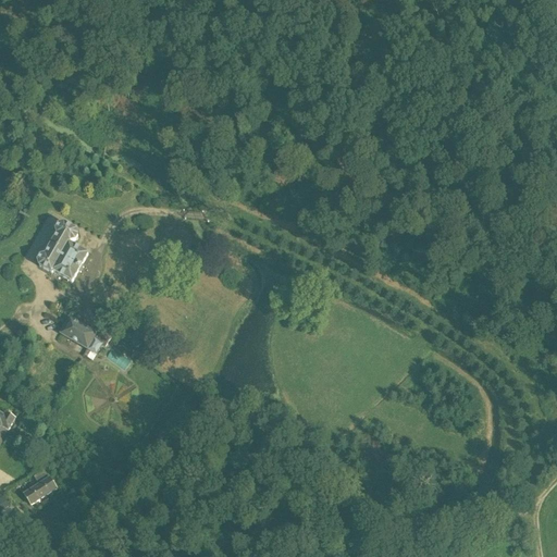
[(38,262),(40,268),(53,274),(54,273),(73,283),(87,256),(66,244),(75,242),(77,236),(76,232),(64,225),(59,226),(57,231),(58,235),(46,257),(41,258),(38,262)]
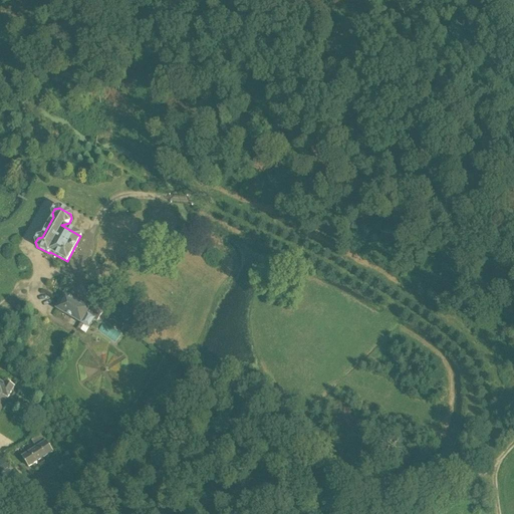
[(55,309),(81,323),(89,308),(64,293),(55,309)]
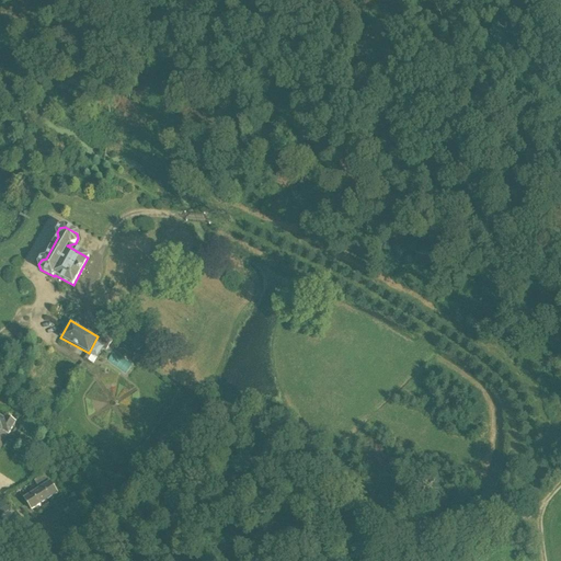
[(100,332),(98,336),(89,353),(96,358),(102,350),(106,352),(113,341),(100,332)]
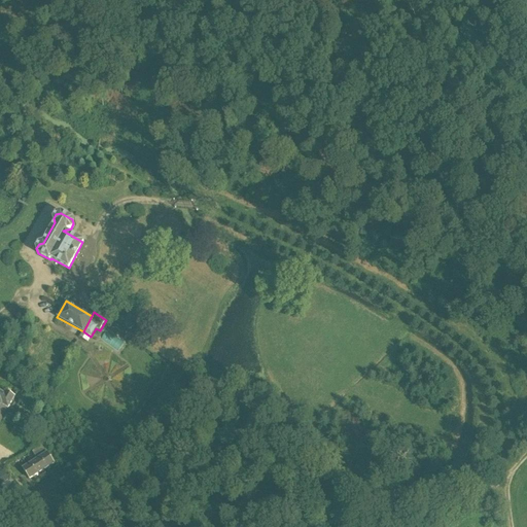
[(116,345),(110,352),(129,367),(135,359),(116,345)]
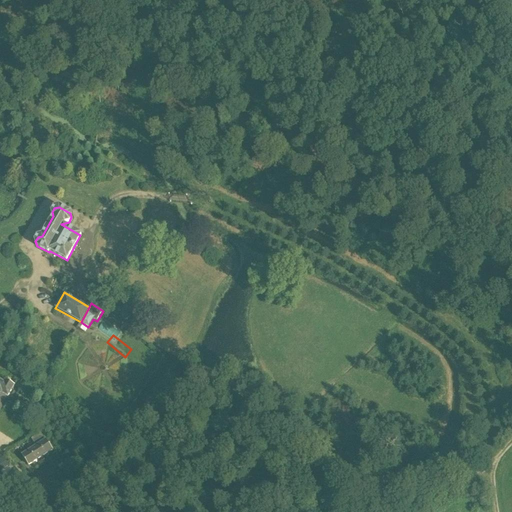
[(0,409),(14,386),(6,381),(5,383),(0,380),(0,409)]
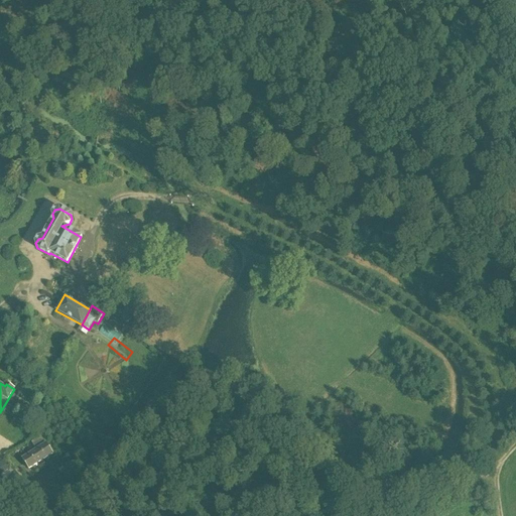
[(22,459),(29,469),(52,454),(46,443),(45,444),(40,436),(32,442),(36,449),(22,459)]
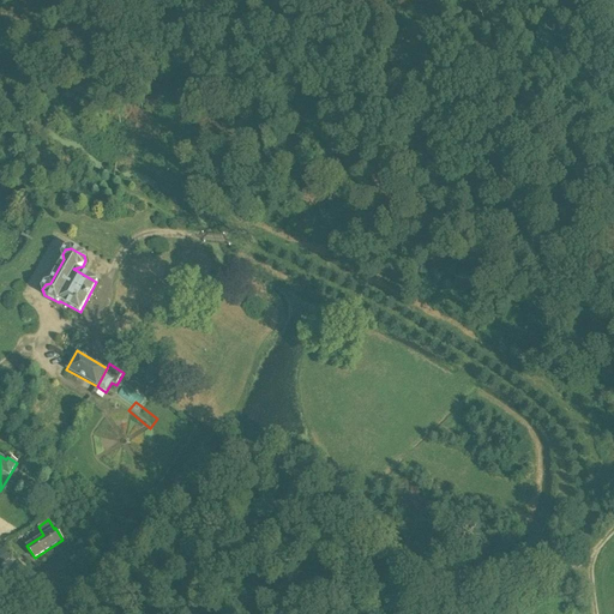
[(52,557),(55,563),(73,553),(70,547),(52,557)]
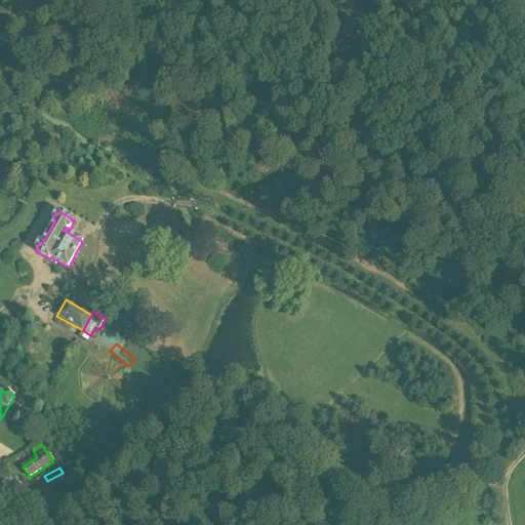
[(34,481),(37,486),(46,482),(44,477),(34,481)]
